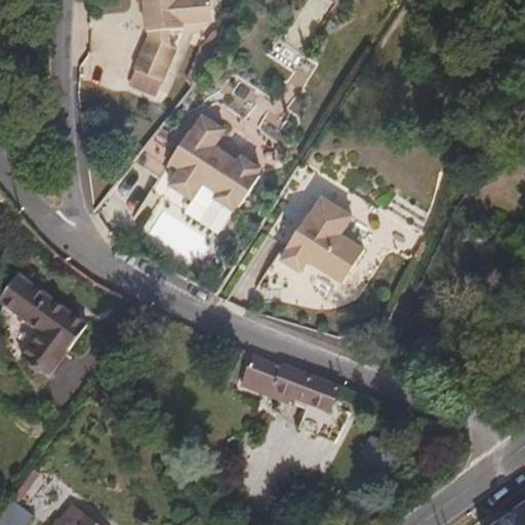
[(209,21),(206,0),(137,0),(140,32),(149,32),(150,42),(147,41),(129,84),(154,95),(174,52),(167,49),(167,32),(184,31),(184,25),(209,21)]
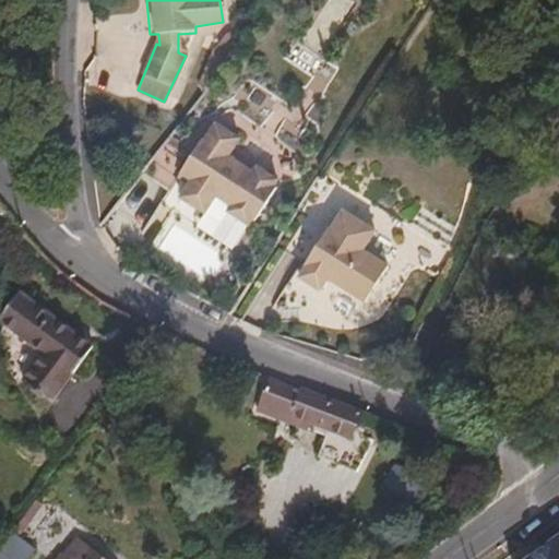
[(285,59),(316,74),(324,57),(295,40),(285,59)]
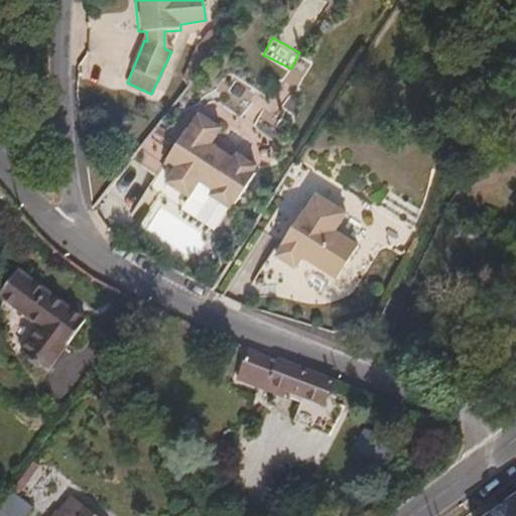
[(256,167),(234,152),(231,157),(213,146),(222,129),(197,113),(183,131),(180,129),(168,144),(159,160),(173,168),(161,182),(183,199),(194,182),(211,192),(207,198),(225,210),(230,204),(234,208),(254,176),(252,175),(256,167)]
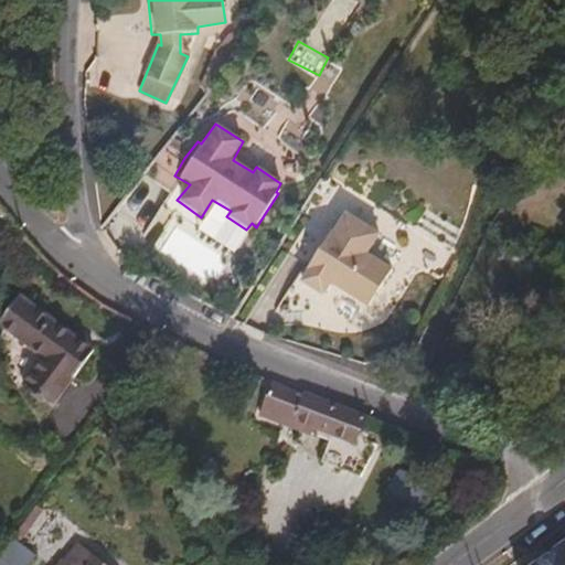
[(59,198),(48,185),(38,194),(50,205),(59,198)]
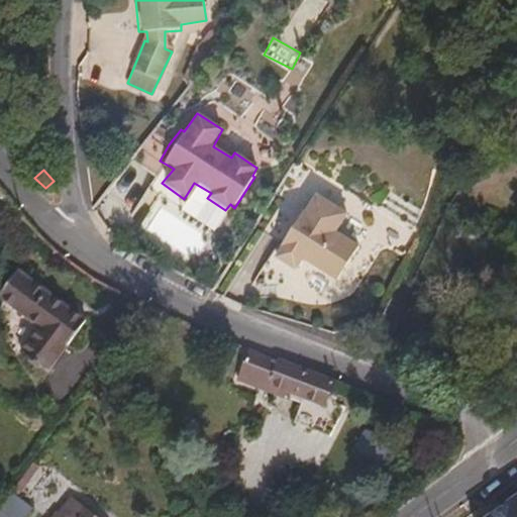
[(356,247),(335,233),(347,214),(313,192),(299,212),(295,209),(273,243),(279,247),(274,255),(291,267),(298,255),(335,280),(356,247)]
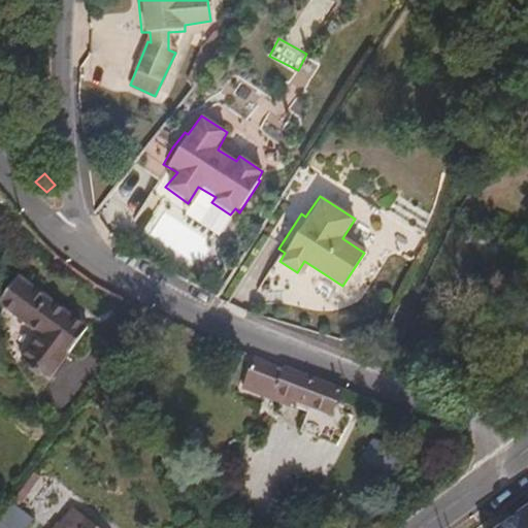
[(47,383),(88,328),(15,273),(0,292),(0,306),(42,339),(23,364),(47,383)]
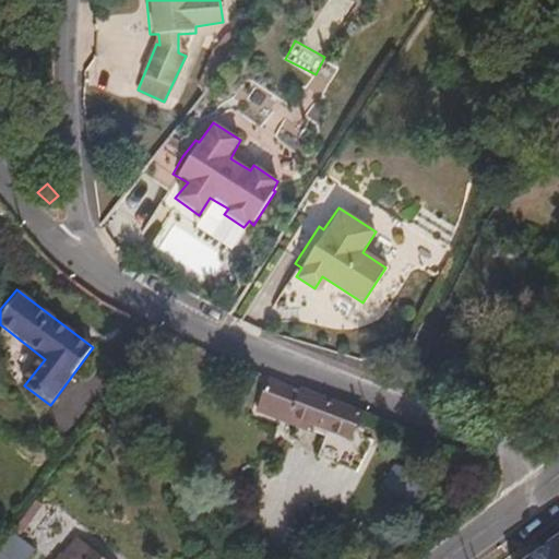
[(364,412),(272,375),(259,409),(271,414),(276,409),(281,409),(290,414),(329,428),(326,437),(318,456),(355,473),(372,442),(354,433),(364,412)]
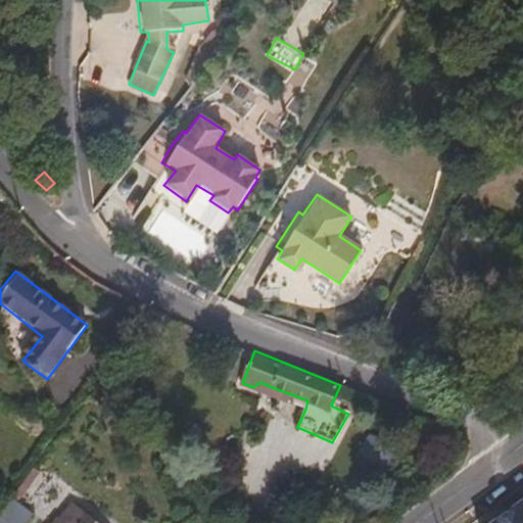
[(305,409),(307,400),(272,387),(270,393),(305,409)]
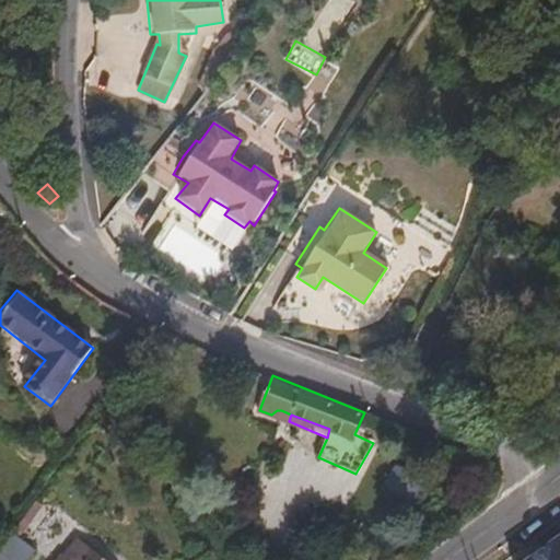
[(559,559),(559,528),(515,559),(559,559)]
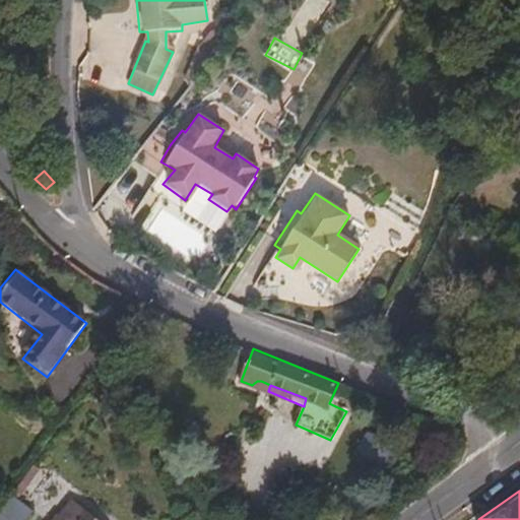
[(0,519),(23,519),(30,510),(12,496),(0,512),(0,519)]
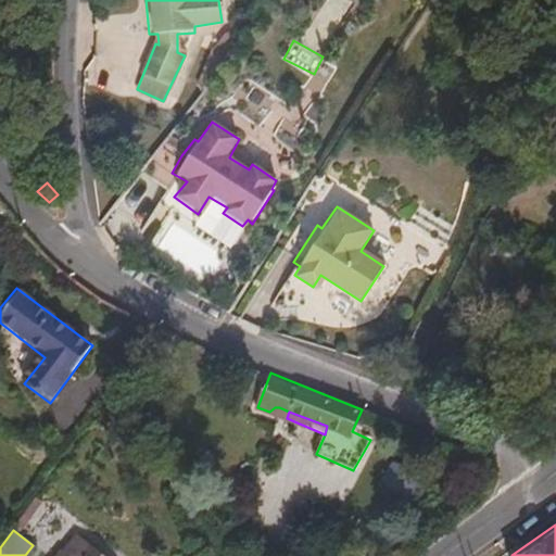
[(99,555),(76,538),(63,555),(62,553),(59,555),(99,555)]
